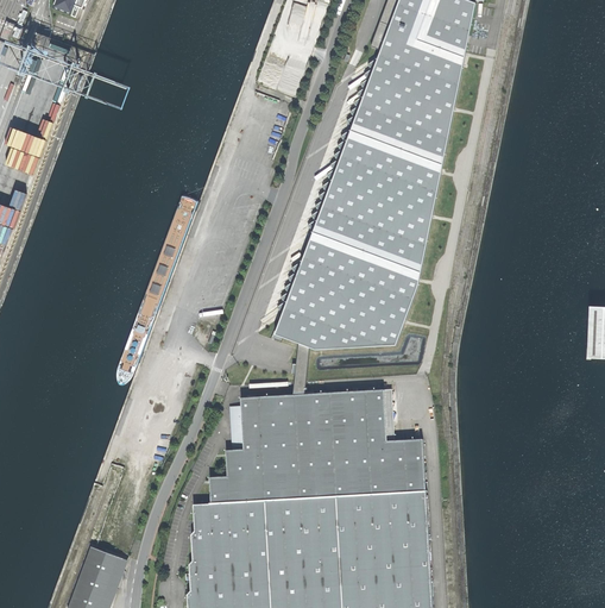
[(61,0),(58,7),(77,14),(80,6),(83,7),(84,0),(61,0)]
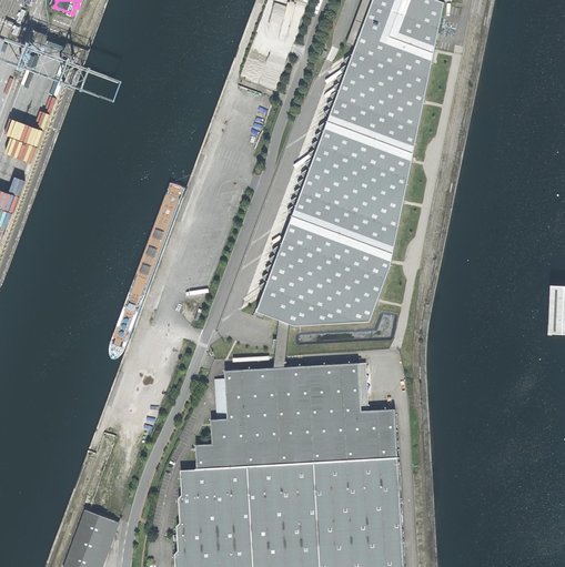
[(372,0),(255,313),(295,327),(371,323),(390,267),(444,2),(439,0),(372,0)]
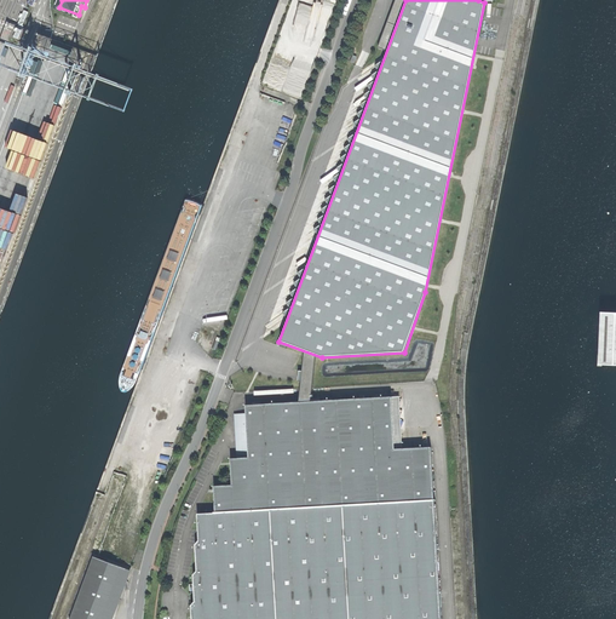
[(32,11),(28,10),(22,22),(23,23),(17,35),(22,38),(27,24),(32,11)]
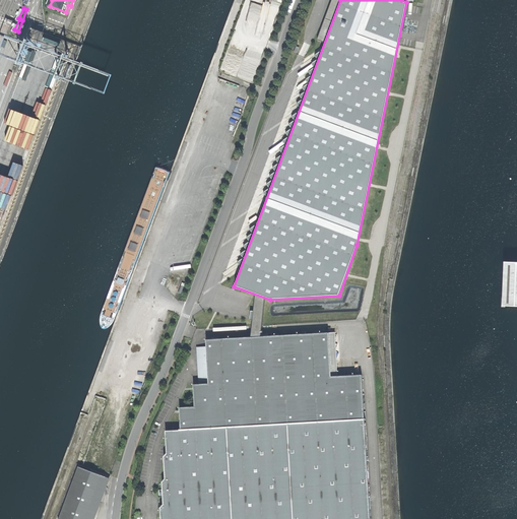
[(506,306),(516,306),(516,261),(508,261),(506,306)]
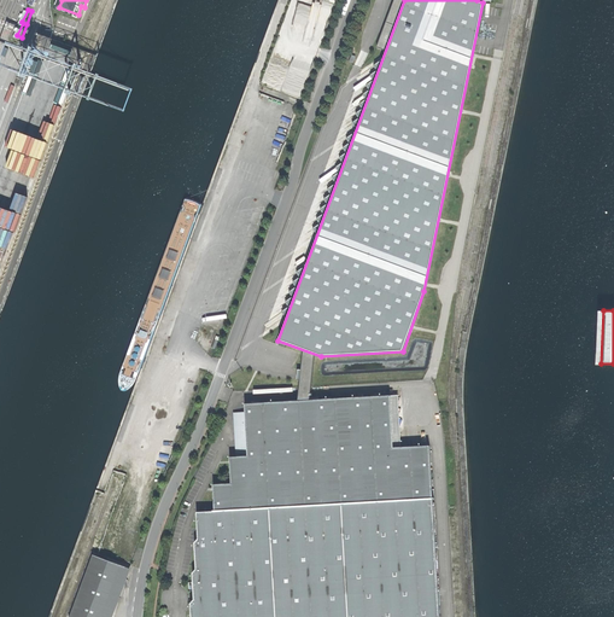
[(443,616),(433,446),(403,447),(402,441),(397,441),(393,395),(249,403),(249,412),(251,455),(239,457),(233,457),(234,483),(216,484),(218,511),(200,512),(202,539),(198,542),(199,569),(196,572),(198,599),(194,603),(194,616),(443,616)]
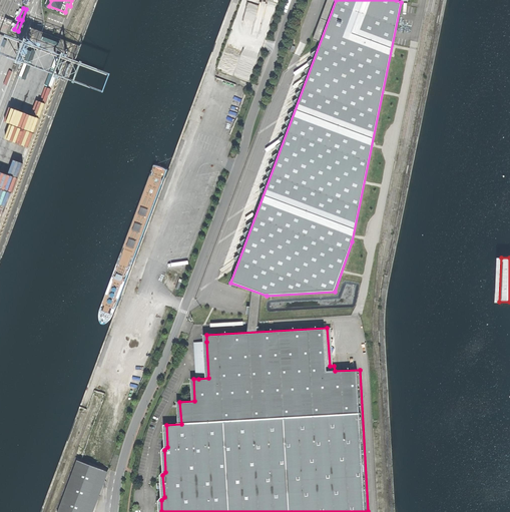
[(196,342),(198,379),(208,378),(206,342),(196,342)]
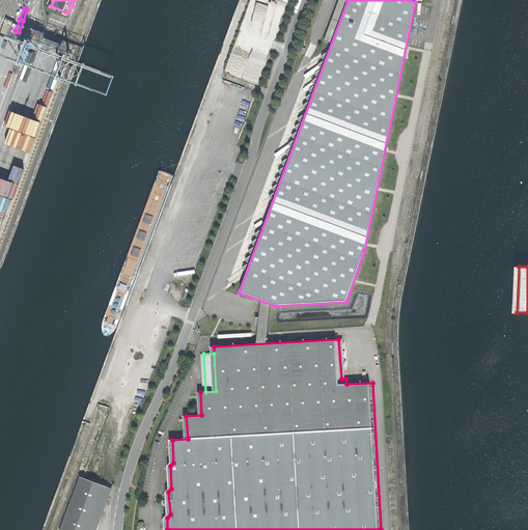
[(62,529),(93,529),(110,486),(83,476),(62,529)]
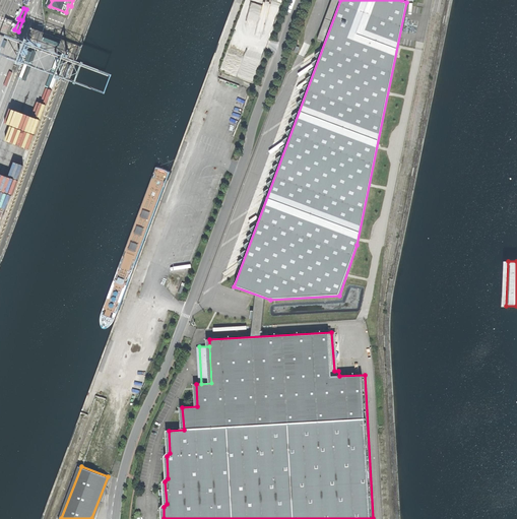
[(112,478),(108,476),(91,518),(97,518),(102,506),(112,478)]
